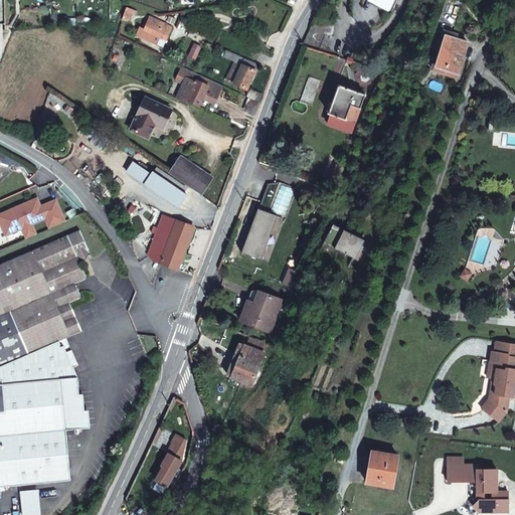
[(370,0),(370,1),(387,10),(392,0),(370,0)]
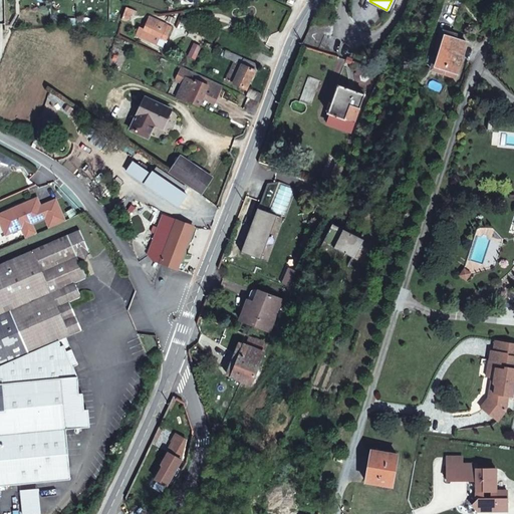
[(126,7),(122,17),(127,18),(129,18),(133,9),(126,7)]
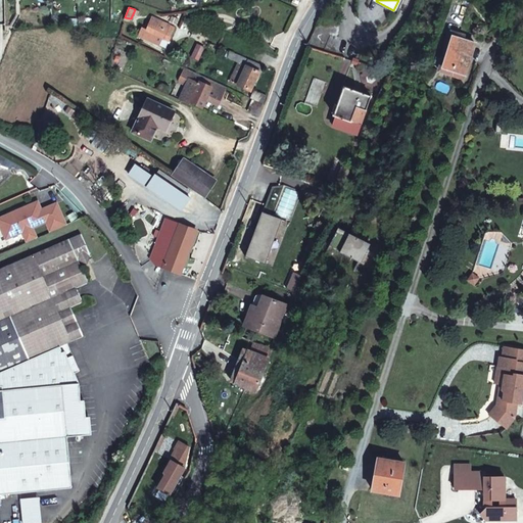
[(167,47),(175,28),(153,18),(147,31),(163,38),(160,45),(167,47)]
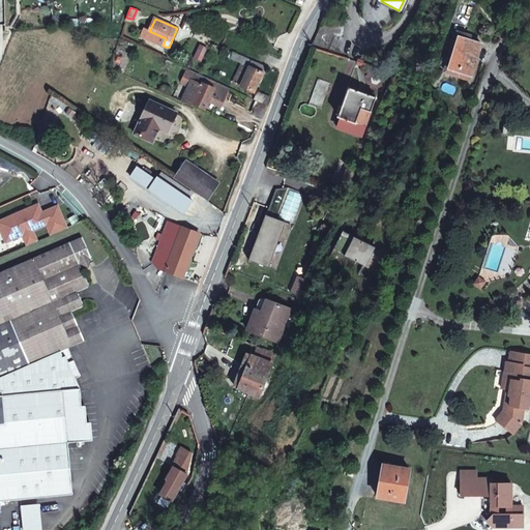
[(163,46),(166,38),(149,31),(144,28),(141,36),(163,46)]
